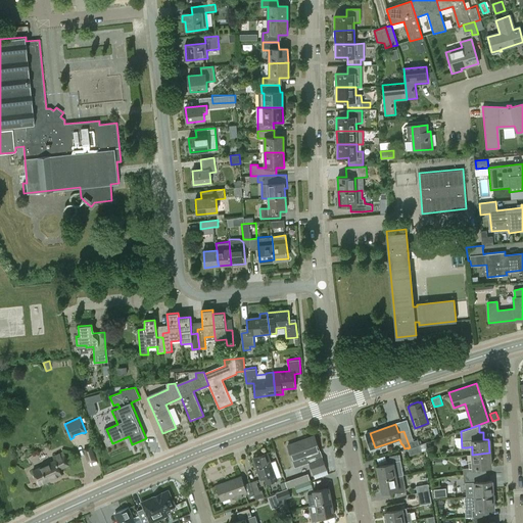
[(410,447),(420,444),(418,439),(414,440),(411,428),(403,431),(410,447)]
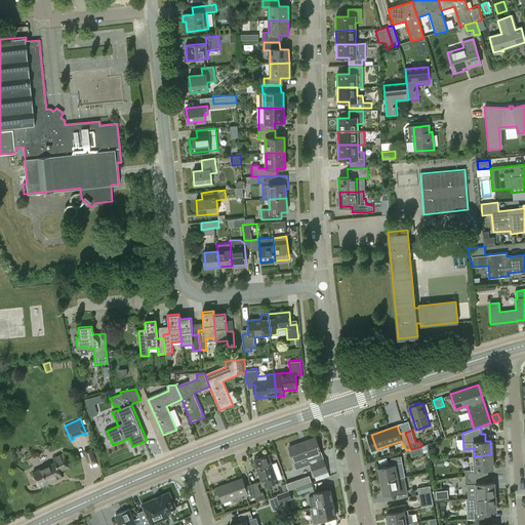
[(316,460),(314,455),(322,452),(317,437),(289,447),(294,462),(309,457),(315,476),(328,472),(323,458),(316,460)]
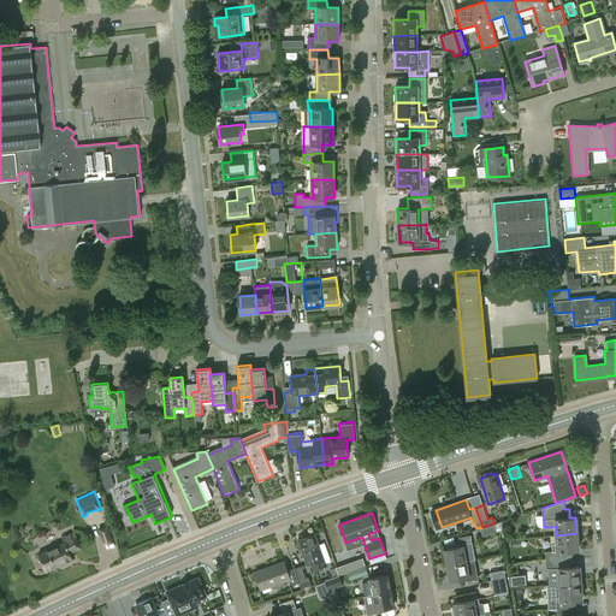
[(495,523),(483,527),(483,535),(497,531),(495,523)]
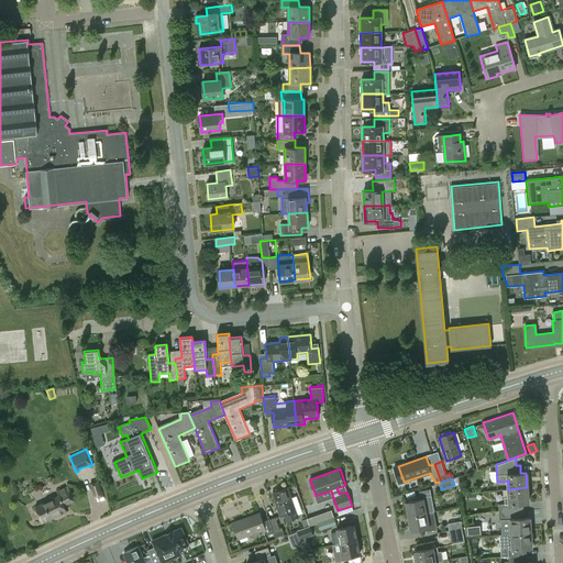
[(95,499),(105,496),(98,479),(89,483),(95,499)]
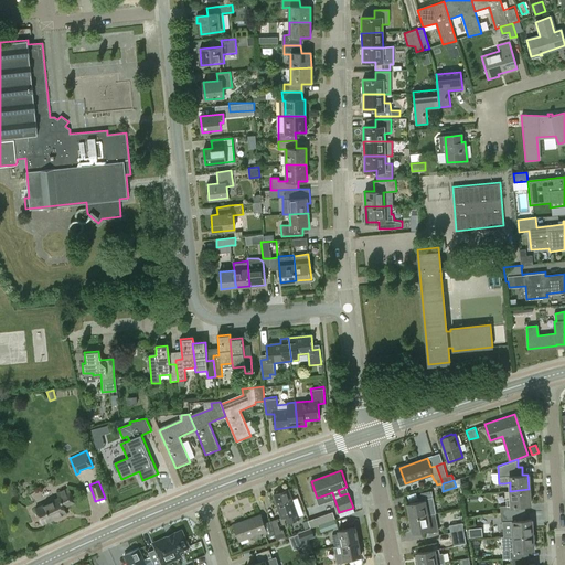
[(59,498),(35,508),(43,524),(67,513),(64,507),(74,502),(68,489),(57,493),(59,498)]
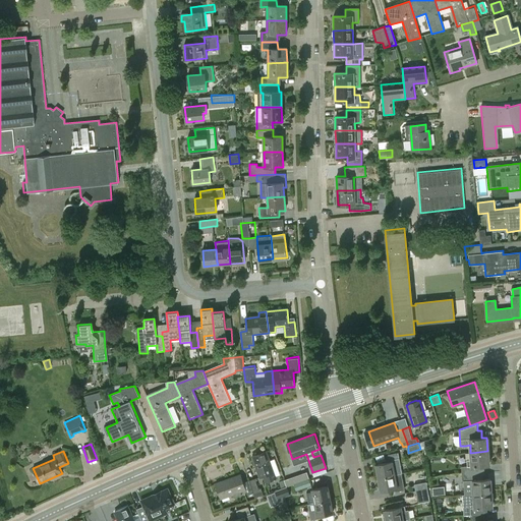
[(461,466),(461,473),(484,472),(483,465),(488,465),(487,451),(470,453),(471,460),(467,460),(467,466),(461,466)]
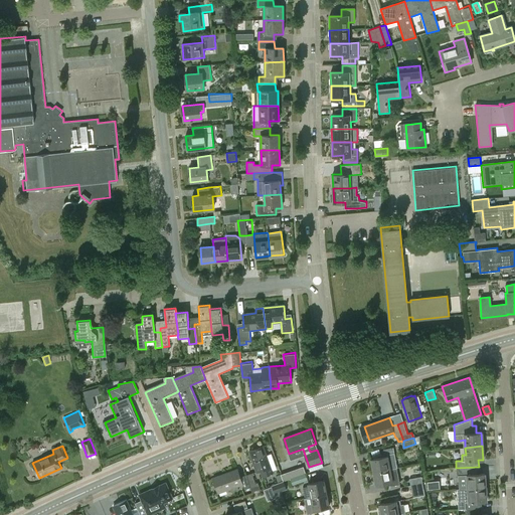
[(272,472),(272,471),(277,469),(271,453),(266,455),(263,447),(249,452),(256,472),(261,471),(263,477),(273,473),(272,472)]
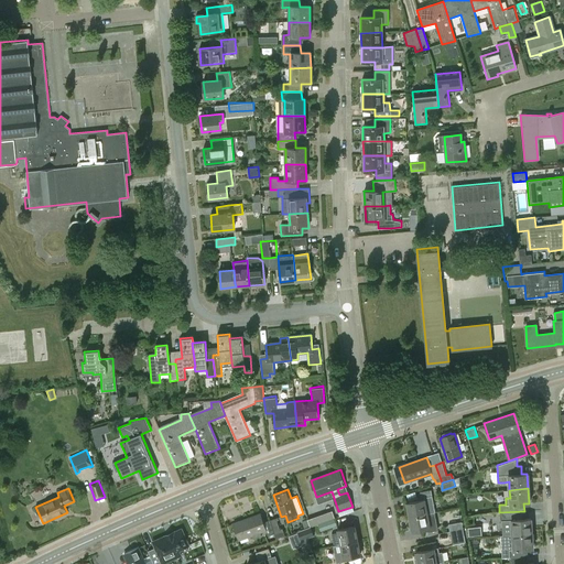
[(410,517),(427,513),(426,505),(429,505),(433,499),(432,489),(420,492),(421,497),(416,498),(418,501),(407,503),(410,517)]
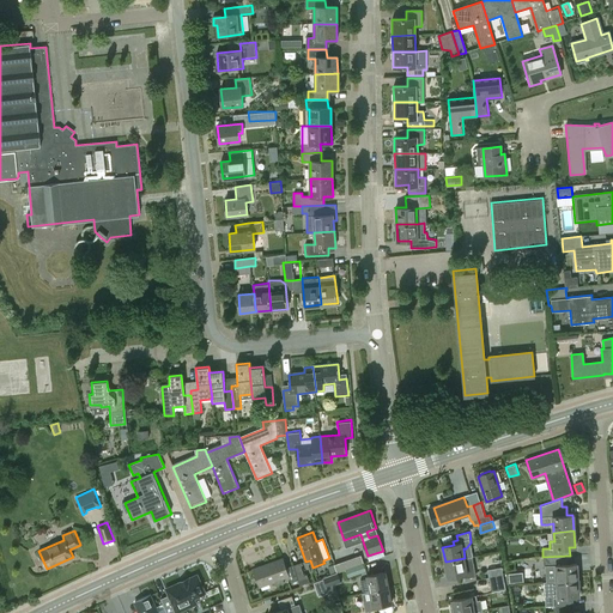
[(557,572),(557,581),(578,580),(577,563),(570,564),(570,556),(542,557),(544,566),(551,565),(551,572),(557,572)]
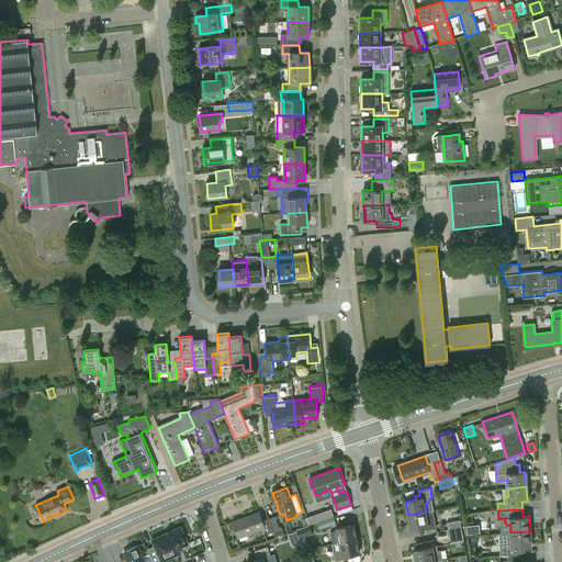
[(428,520),(426,512),(408,515),(411,530),(423,527),(424,529),(426,529),(427,530),(436,528),(435,519),(428,520)]
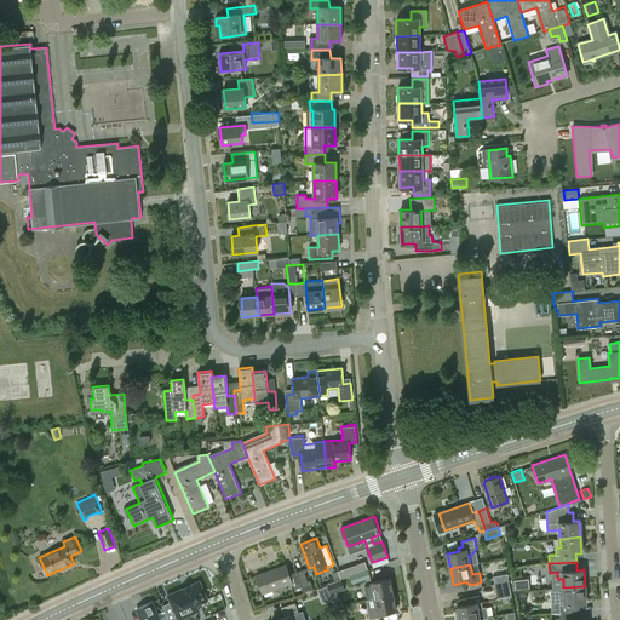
[(302,587),(297,573),(290,575),(286,566),(257,577),(263,593),(277,589),(279,592),(287,590),(286,585),(292,583),(294,590),(302,587)]
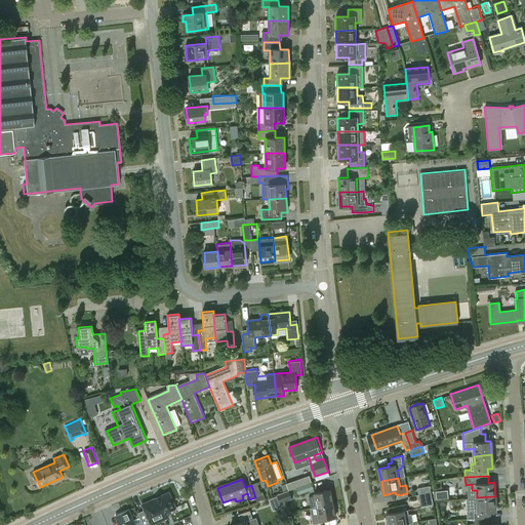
[(289,490),(296,488),(293,481),(286,484),(289,490)]
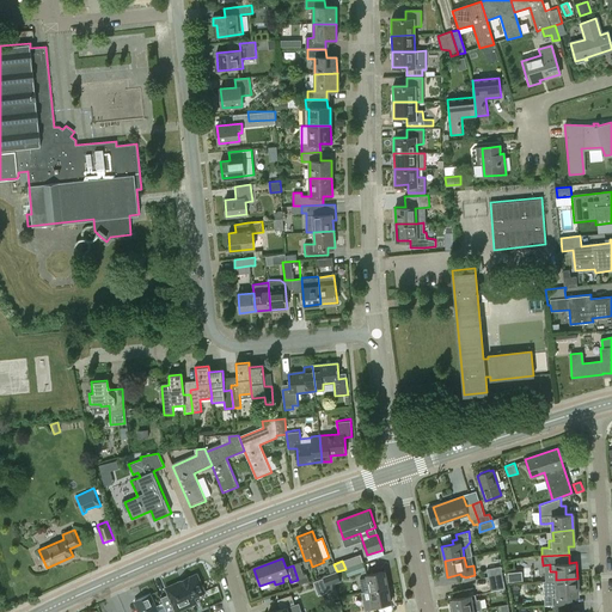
[(365,562),(347,567),(349,575),(367,569),(365,562)]
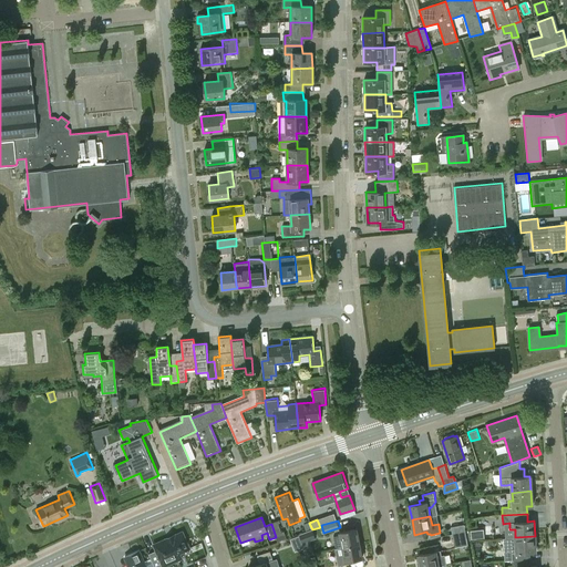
[(271,524),(276,537),(277,540),(287,537),(284,529),(281,531),(277,522),(271,524)]
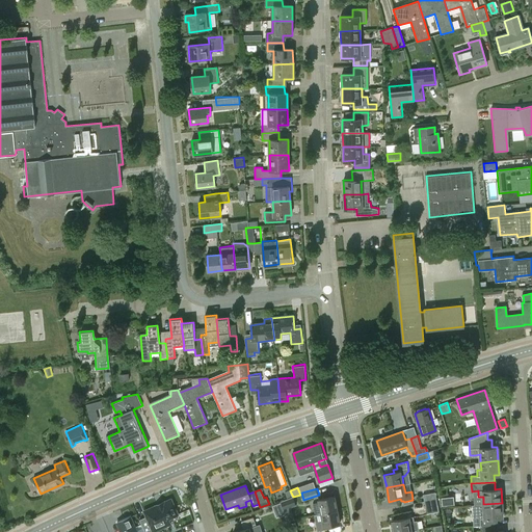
[(424,501),(436,499),(435,493),(423,495),(424,501)]
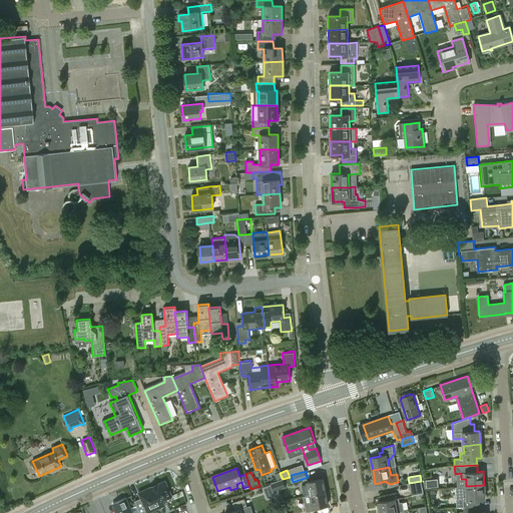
[(282,479),(271,483),(273,489),(284,485),(282,479)]
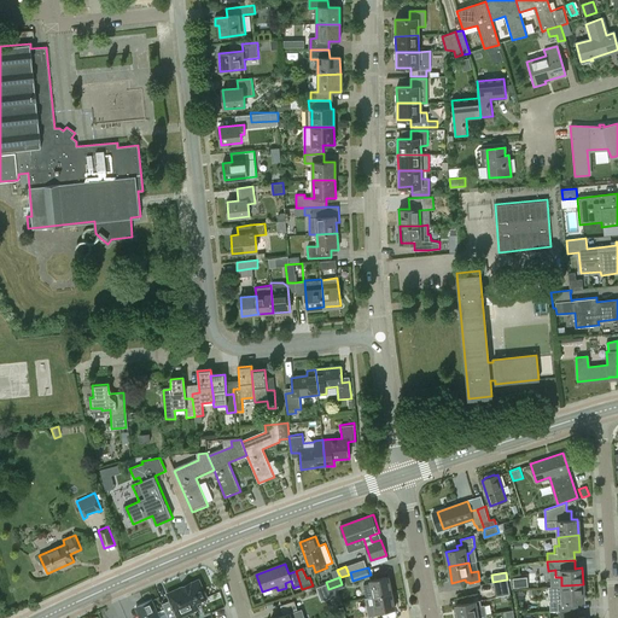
[(373,596),(392,593),(389,577),(371,581),(371,583),(363,584),(366,598),(373,596)]
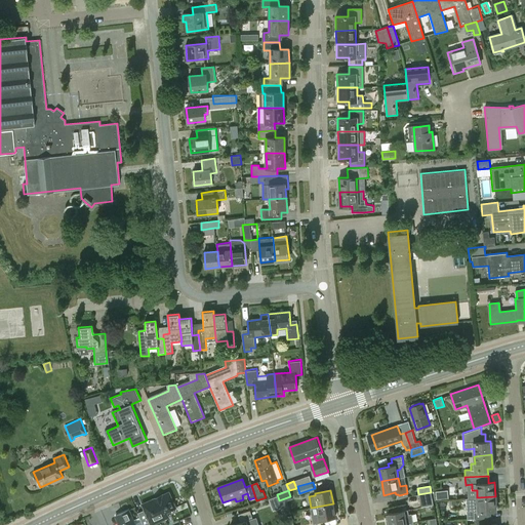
[(169,492),(143,503),(147,512),(149,518),(151,524),(153,524),(169,518),(167,511),(175,508),(169,492)]
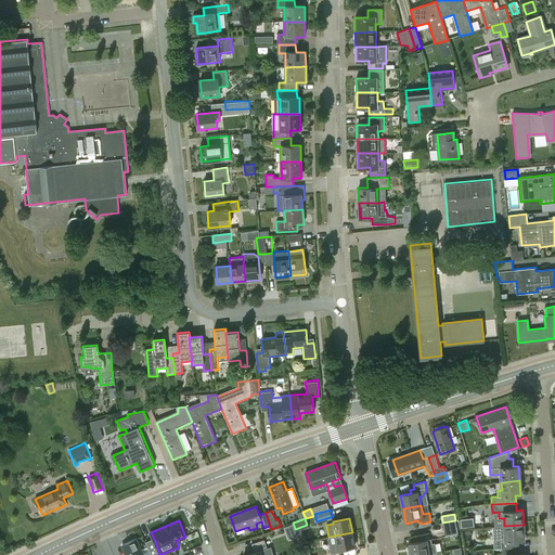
[(443,529),(456,527),(455,520),(442,523),(443,529)]
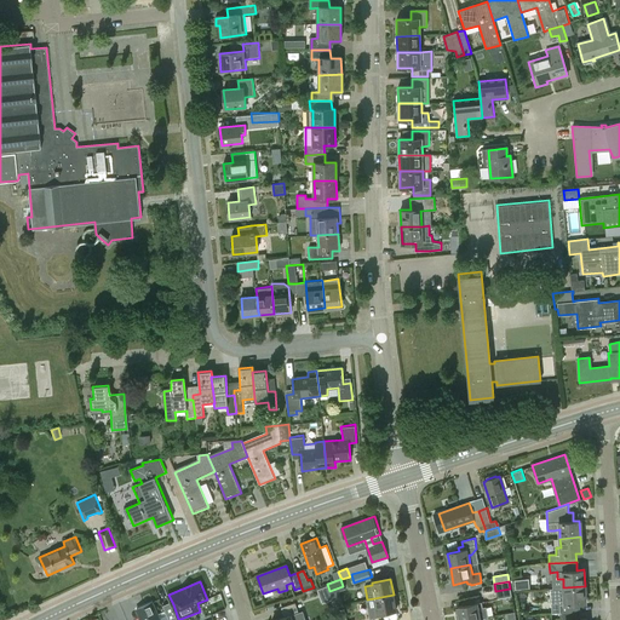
[(560,596),(560,613),(580,610),(579,603),(586,602),(585,586),(563,587),(564,596),(560,596)]
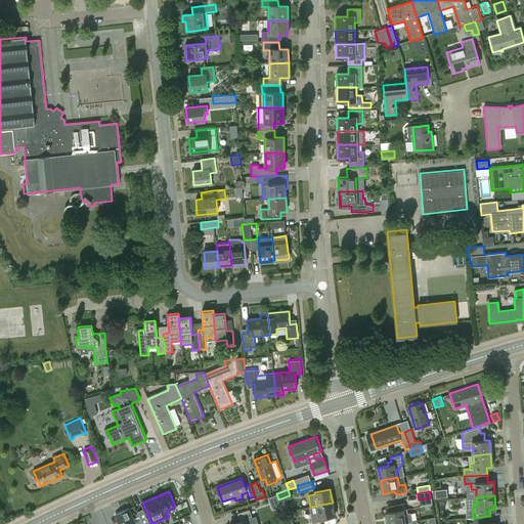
[(335,515),(333,503),(316,506),(310,507),(311,513),(310,513),(312,523),(320,521),(319,518),(335,515)]
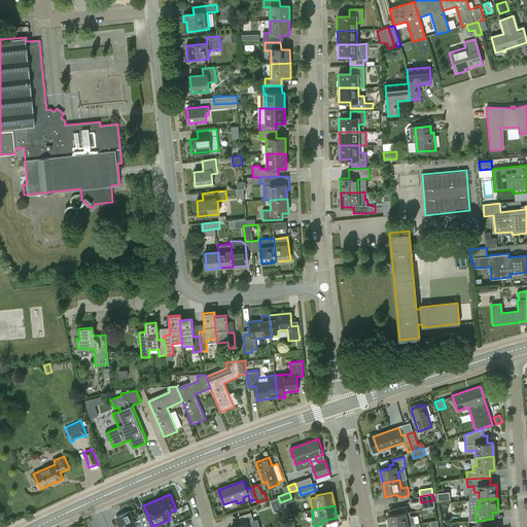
[(118,517),(116,518),(119,526),(136,526),(130,512),(128,513),(127,511),(117,515),(118,517)]
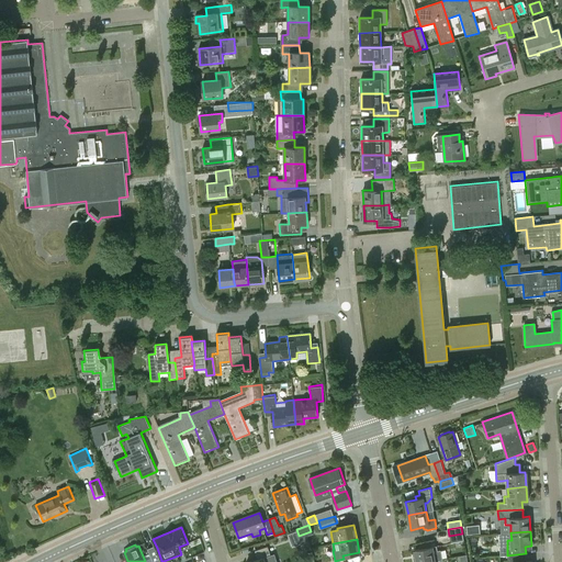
[(417,561),(428,561),(436,561),(442,560),(440,549),(438,550),(437,546),(415,550),(417,561)]
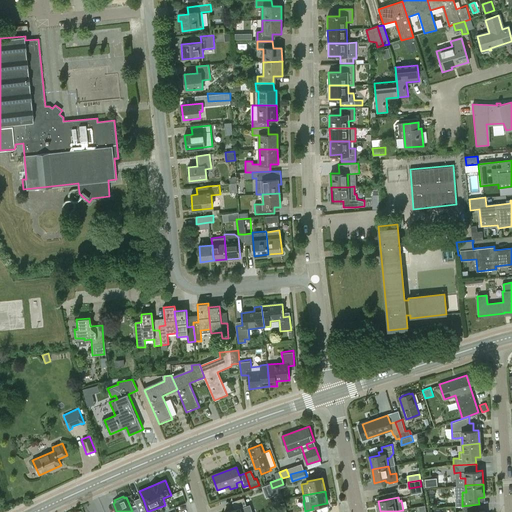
[(248,511),(244,498),(232,501),(235,510),(228,511),(248,511)]
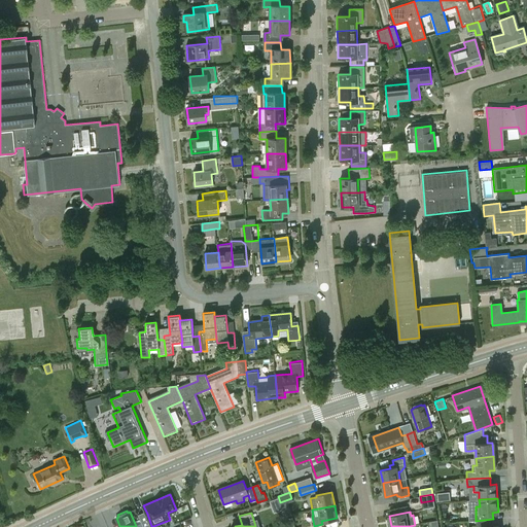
[(147,514),(140,517),(144,526),(151,526),(149,520),(147,514)]
